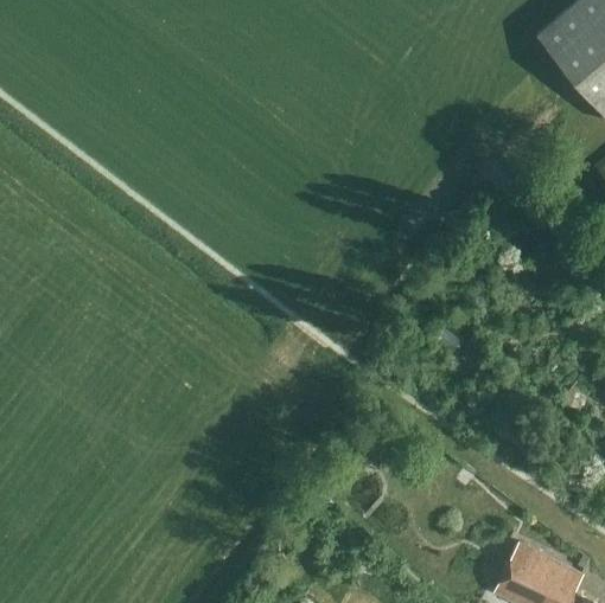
[(604,0),(580,0),(536,38),(604,120),(604,0)]
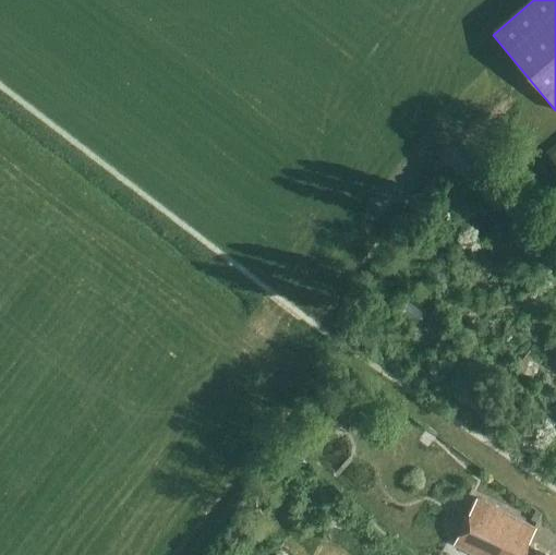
[(555,149),(546,158),(555,169),(555,149)]
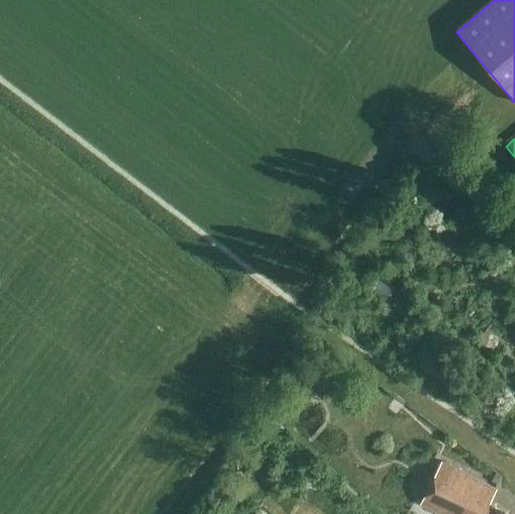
[(514,312),(514,314),(509,311),(501,323),(514,332),(514,312)]
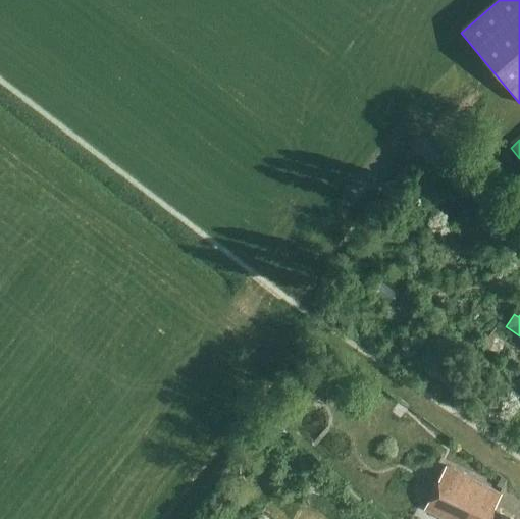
[(512,518),(492,510),(499,497),(444,469),(422,511),(437,518),(512,518)]
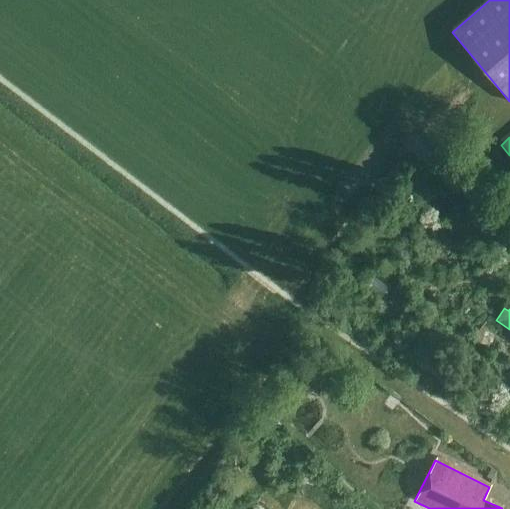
[(489,471),(485,479),(490,482),(494,473),(489,471)]
